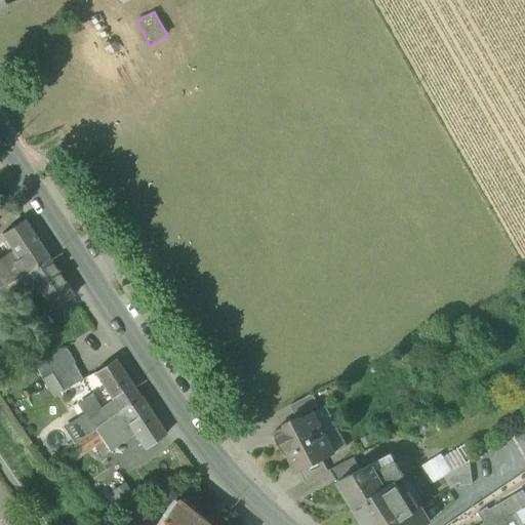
[(14,261),(24,275),(48,258),(24,220),(2,235),(13,251),(18,259),(14,261)]
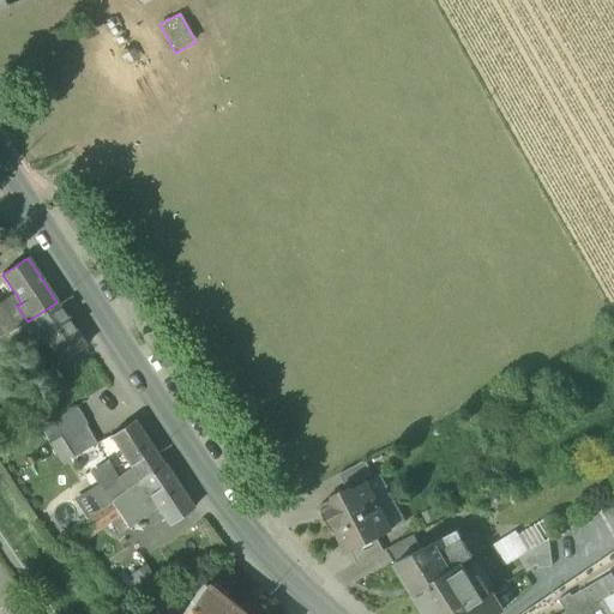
[(0,304),(0,305),(16,327),(17,329),(28,321),(17,306),(22,304),(16,294),(0,304)]
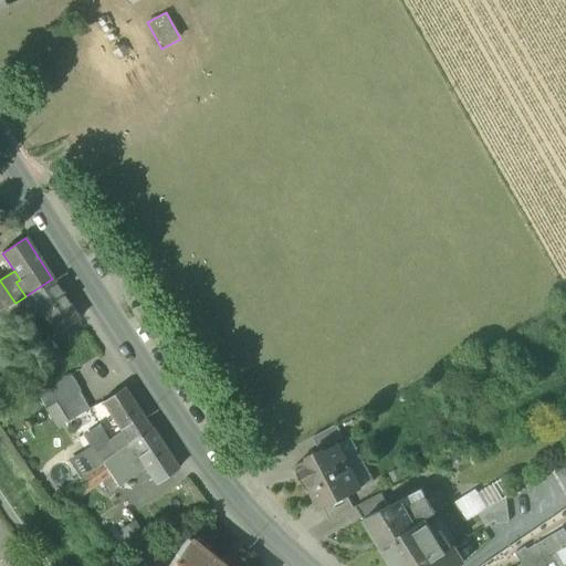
[(79,320),(52,279),(25,296),(16,303),(0,313),(0,320),(8,333),(41,311),(56,334),(79,320)]
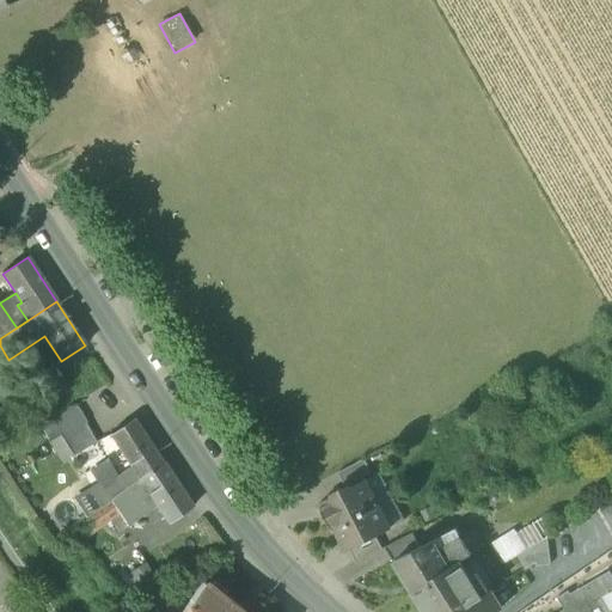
[(0,334),(1,336),(16,326),(0,304),(0,334)]
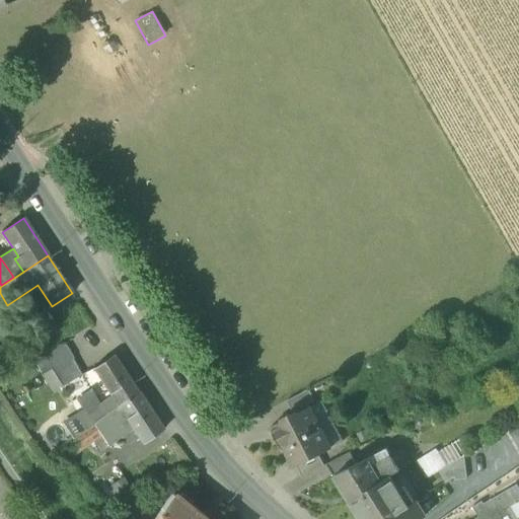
[(0,300),(0,322),(2,325),(12,318),(4,307),(0,300)]
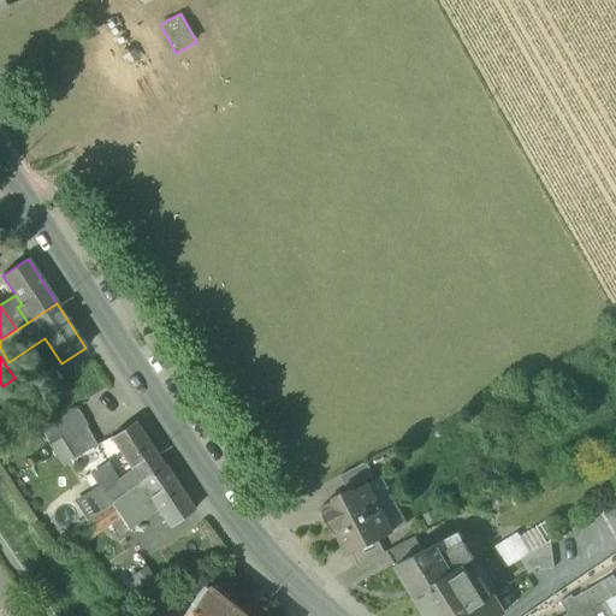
[(29,386),(39,400),(61,383),(52,369),(29,386)]
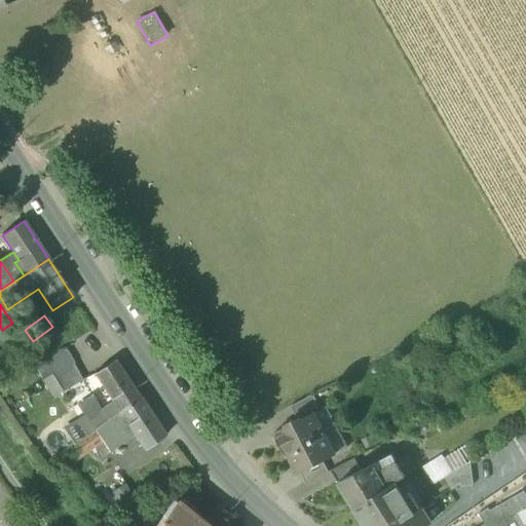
[(52,327),(33,341),(31,342),(38,351),(60,337),(52,327)]
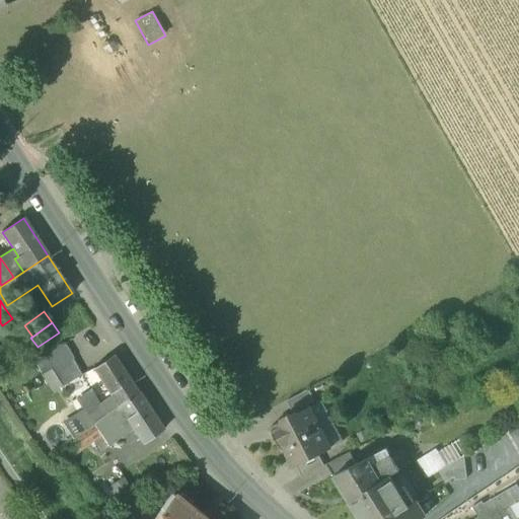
[(53,371),(73,359),(64,344),(35,363),(43,376),(52,370),(53,371)]
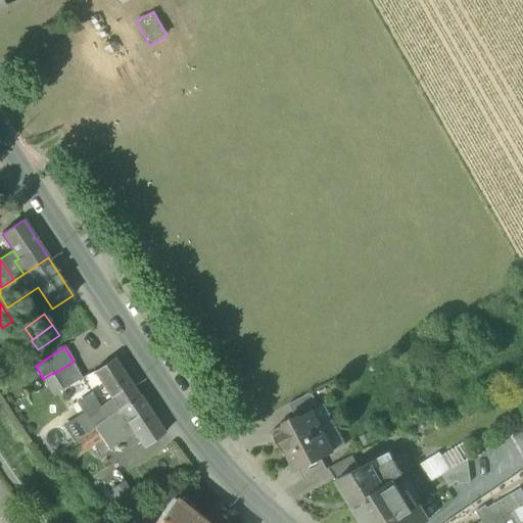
[(112,400),(101,409),(88,418),(94,427),(107,417),(119,410),(140,395),(114,358),(93,372),(110,397),(112,400)]
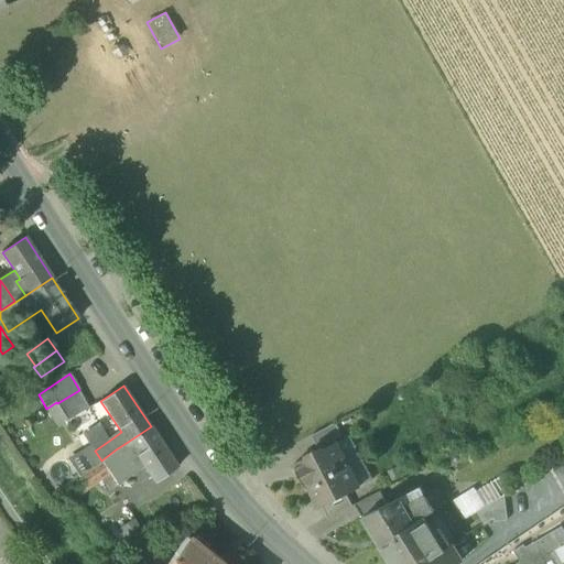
[(57,403),(68,420),(89,408),(88,407),(79,390),(57,403)]
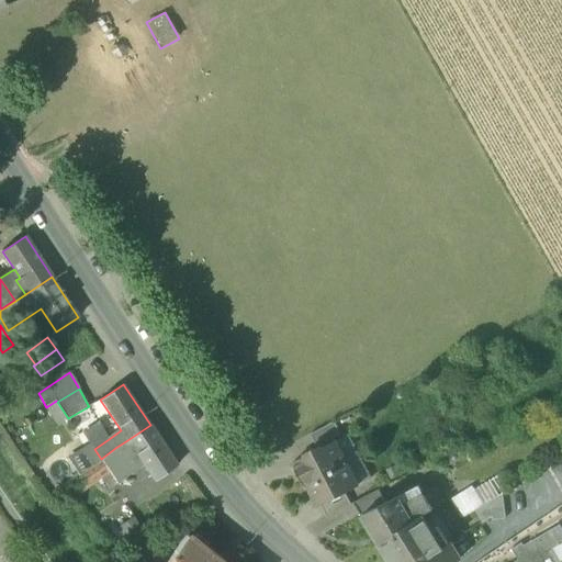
[(56,401),(46,407),(57,425),(68,418),(57,402),(56,401)]
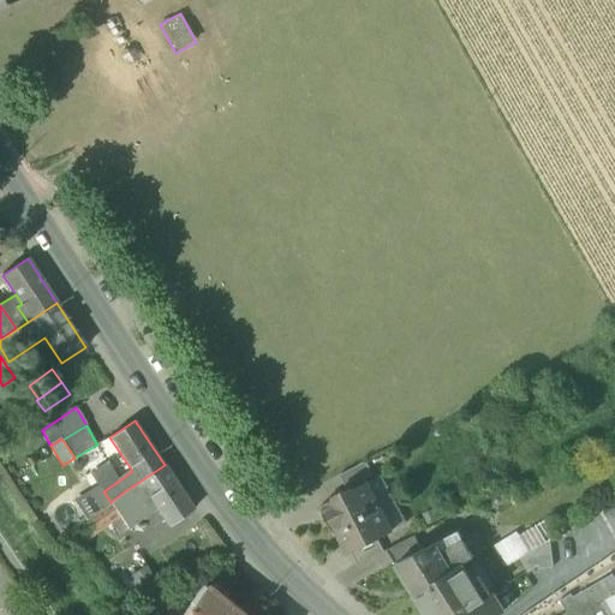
[(350,489),(351,491),(368,483),(365,479),(374,476),(368,461),(340,475),(348,490),(350,489)]
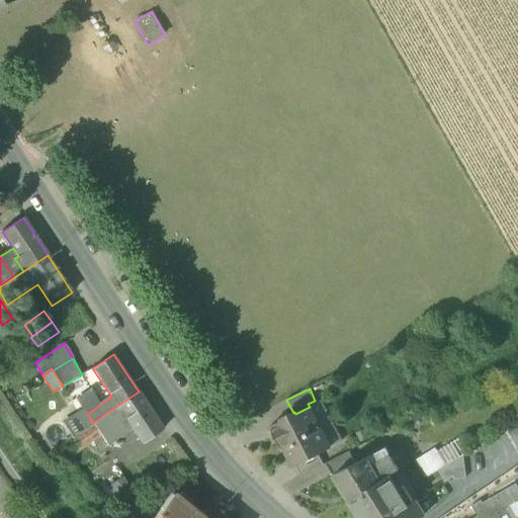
[(77,399),(84,411),(86,414),(87,414),(100,405),(91,391),(77,399)]
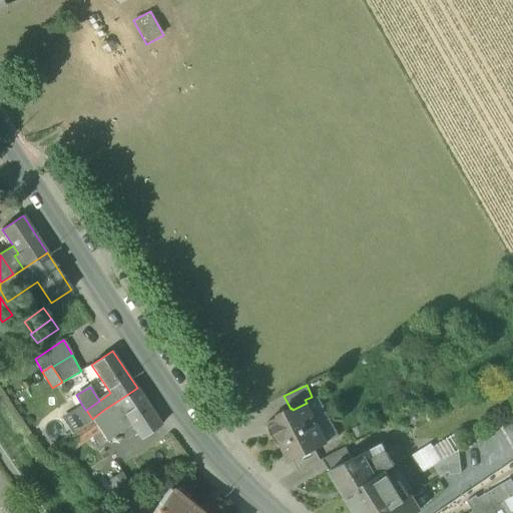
[(161,425),(137,388),(116,402),(122,410),(131,424),(141,439),(161,425)]
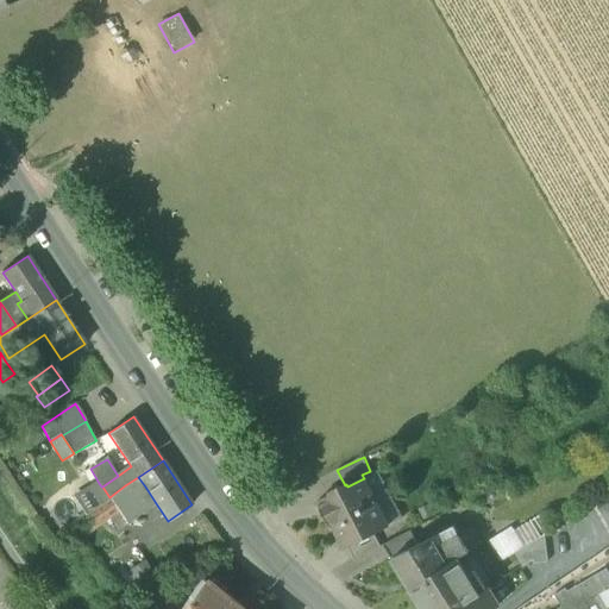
[(378,468),(370,471),(362,475),(364,478),(378,506),(389,527),(405,519),(378,468)]
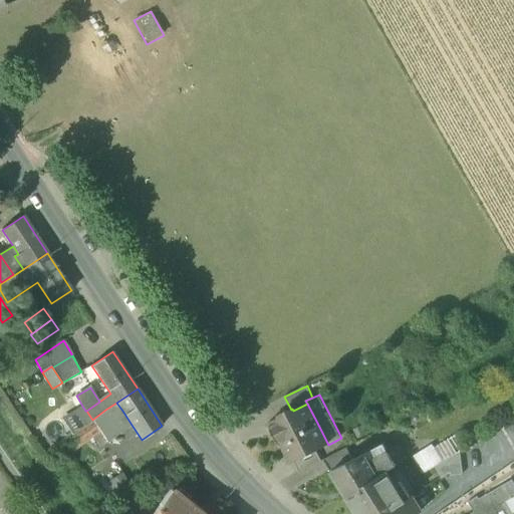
[(116,403),(105,410),(110,418),(122,411),(116,403)]
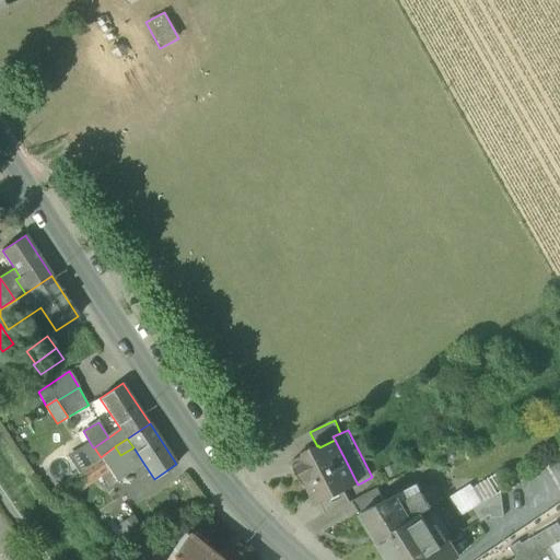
[(306,486),(311,483),(348,465),(335,440),(319,447),(318,445),(317,446),(304,452),(305,454),(293,461),(294,464),(294,465),(304,483),(306,486)]
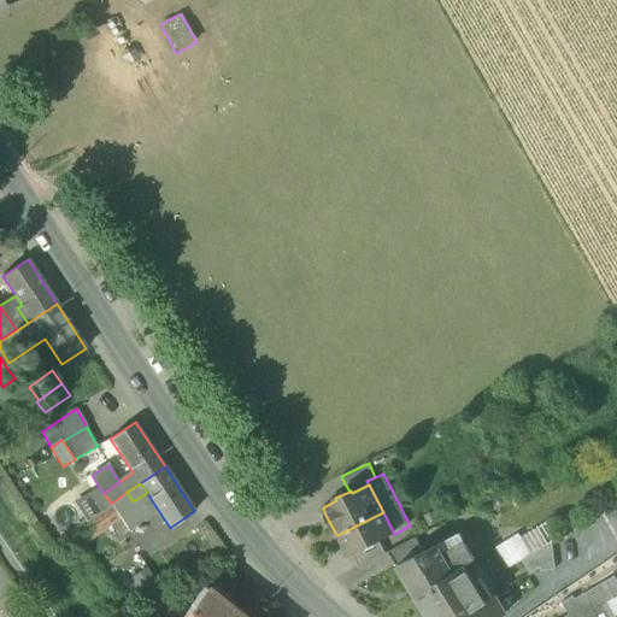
[(88,521),(111,504),(104,493),(103,493),(100,489),(76,504),(88,521)]
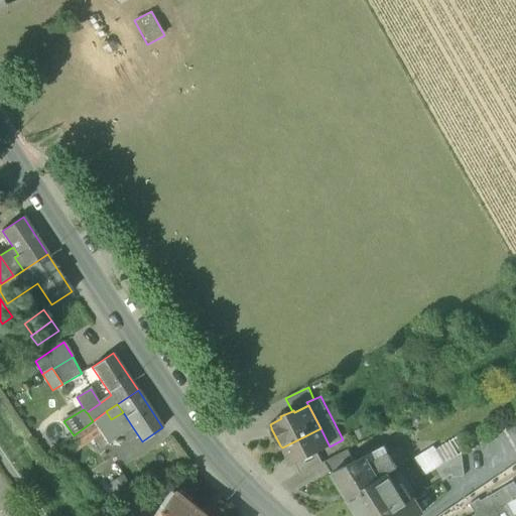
[(102,435),(108,443),(121,434),(111,419),(106,411),(93,421),(94,423),(102,435)]
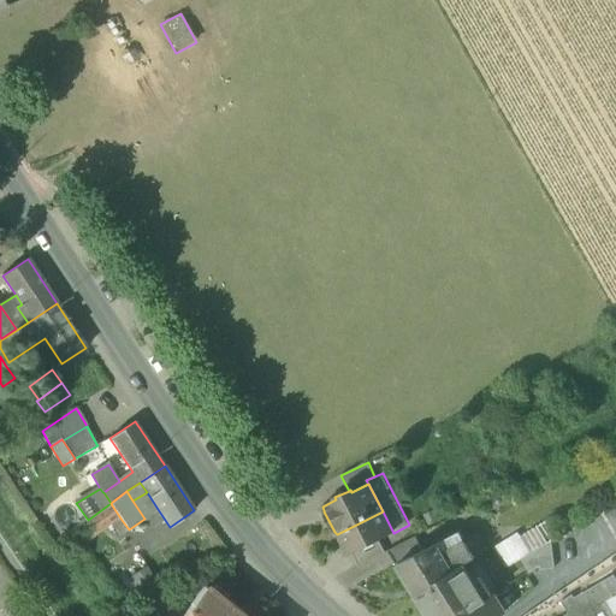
[(147,492),(132,501),(144,519),(158,509),(147,492)]
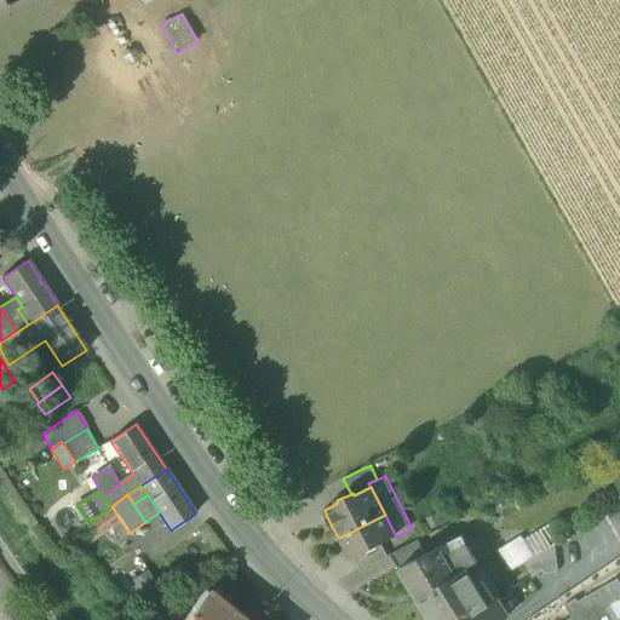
[(122,523),(113,509),(67,539),(76,555),(122,523)]
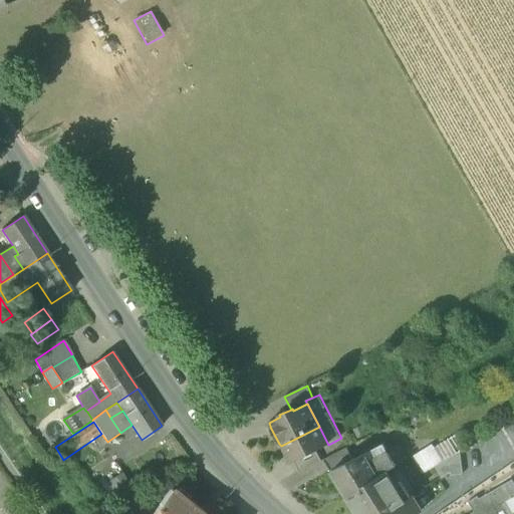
[(328,445),(319,427),(285,444),(289,452),(287,453),(292,463),(294,462),(316,451),(328,445)]
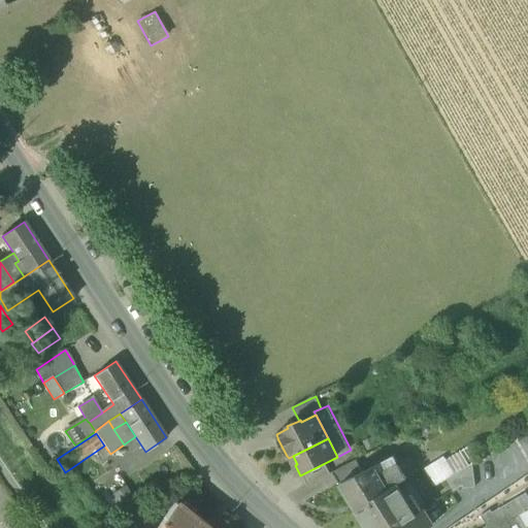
[(458,456),(448,462),(456,477),(467,470),(458,456)]
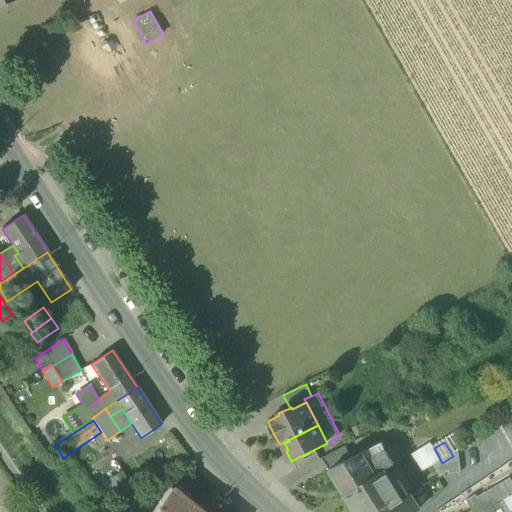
[(329,470),(345,494),(384,471),(383,471),(394,464),(382,443),(352,458),(329,470)]
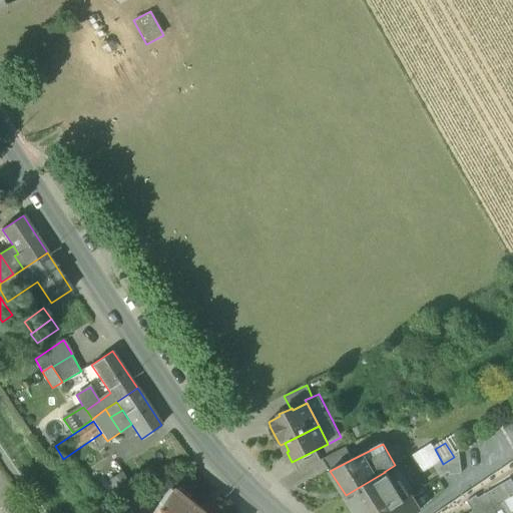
[(454,457),(443,464),(435,449),(432,444),(412,456),(412,457),(424,476),(438,467),(443,474),(452,469),(452,472),(464,471),(462,452),(454,457)]
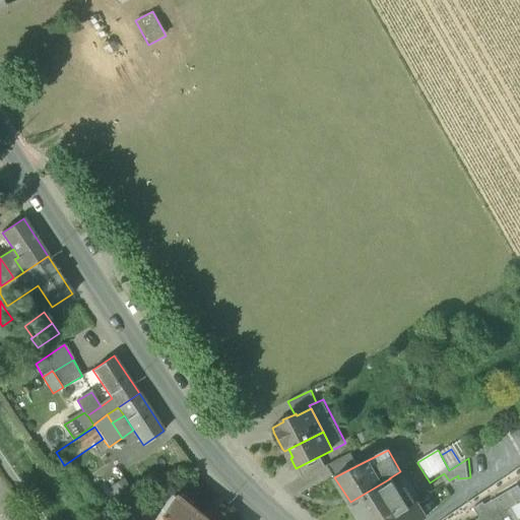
[(327,465),(334,477),(358,465),(350,454),(327,465)]
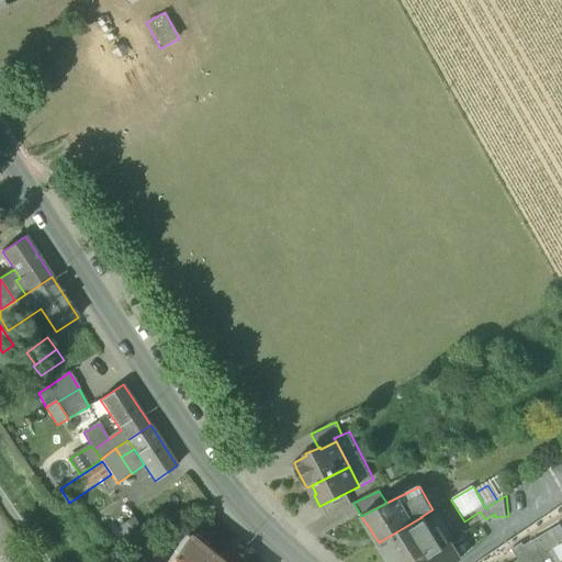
[(322,505),(328,517),(352,504),(346,493),(322,505)]
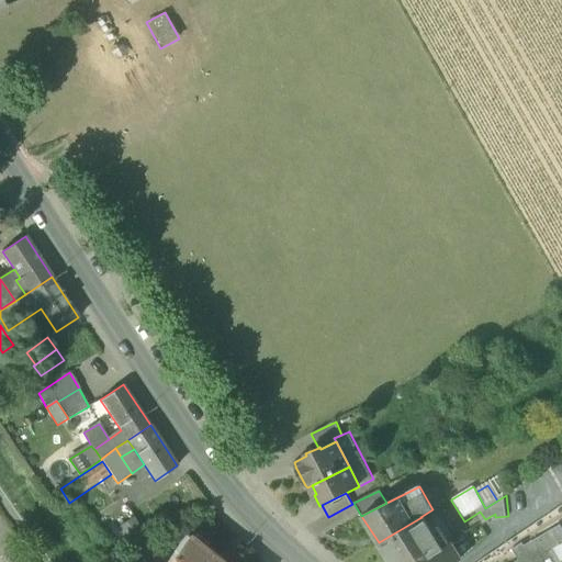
[(390,561),(420,561),(441,549),(422,517),(379,542),(390,561)]
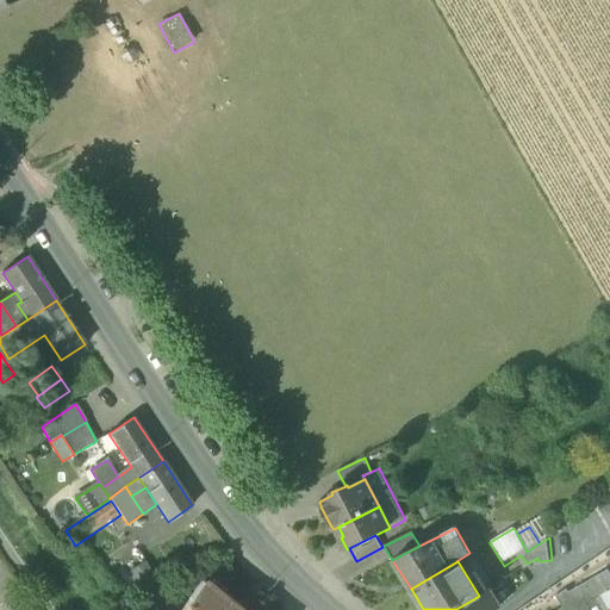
[(605,609),(601,603),(609,596),(607,591),(609,589),(609,572),(609,570),(570,592),(567,590),(558,596),(558,597),(556,597),(560,602),(561,602),(565,608),(559,609),(605,609)]
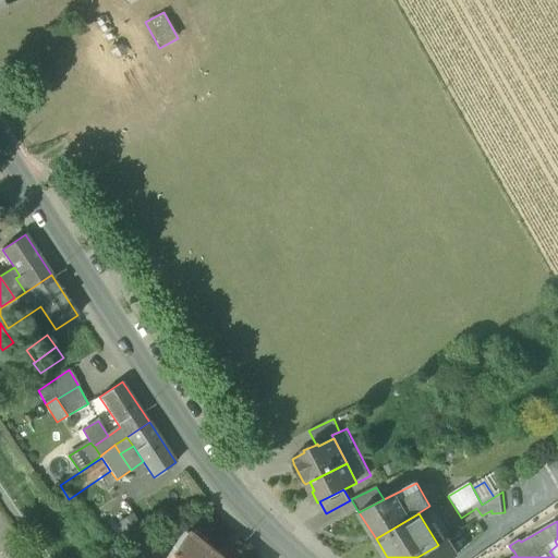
[(219,557),(186,531),(165,557),(219,557)]
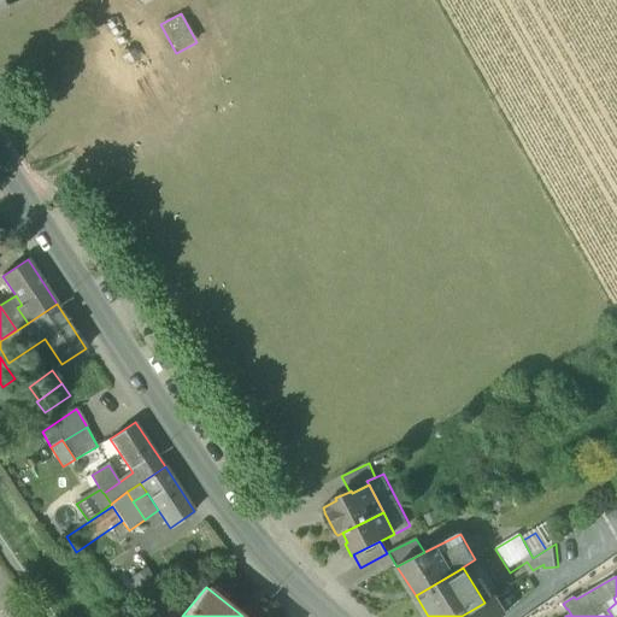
[(494,597),(485,603),(462,616),(497,616),(505,612),(494,597)]
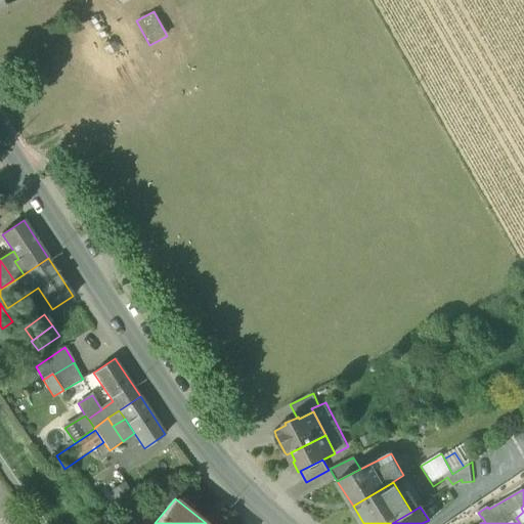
All buildings are outlined.
